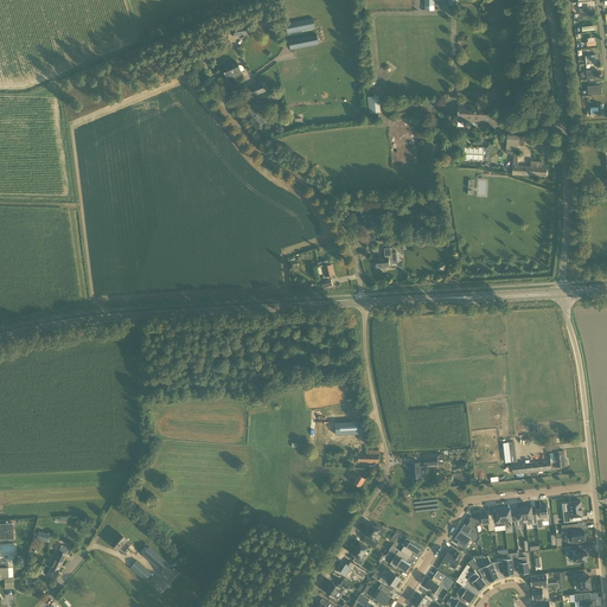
[(288,34),(315,29),(313,18),(286,24),(288,34)]
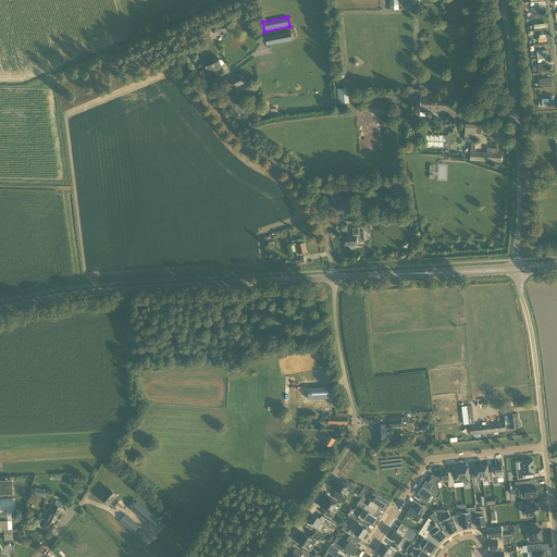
[(227,32),(225,24),(215,27),(217,34),(227,32)]
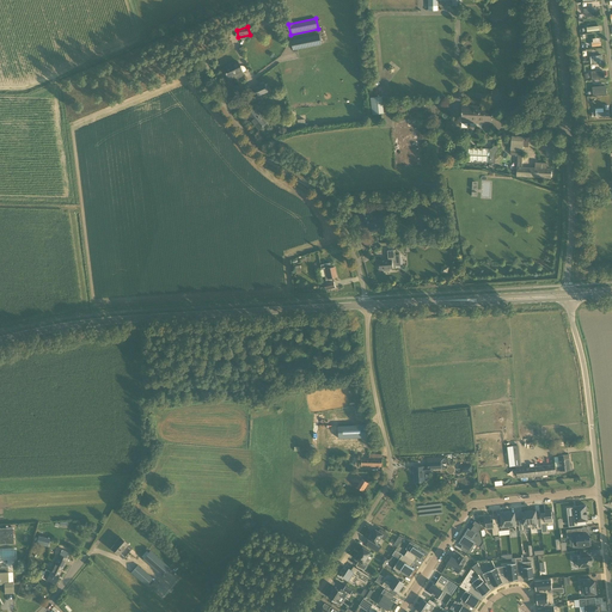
[(293,50),(322,46),(319,35),(291,41),(293,50)]
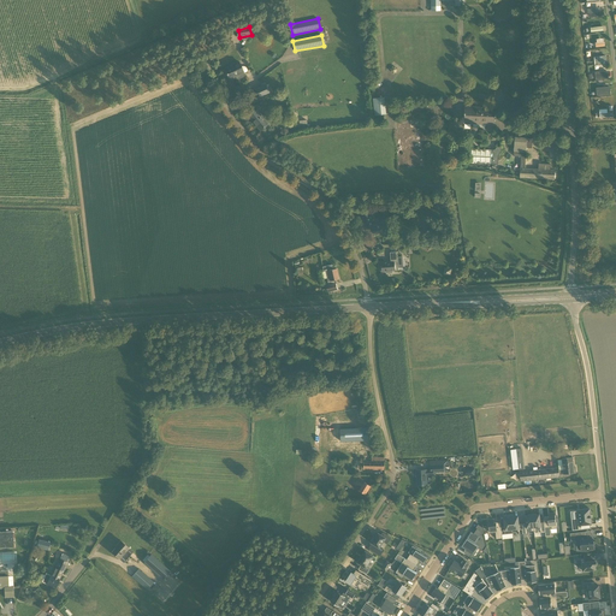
[(244,77),(246,75),(244,72),(240,63),(225,69),(230,80),(236,76),(237,78),(240,80),(244,77)]
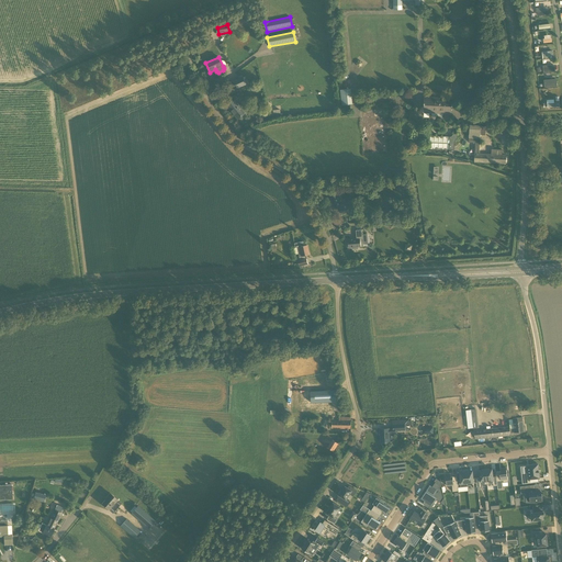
[(234,81),(237,88),(240,87),(246,85),(246,83),(245,80),(243,77),(234,81)]
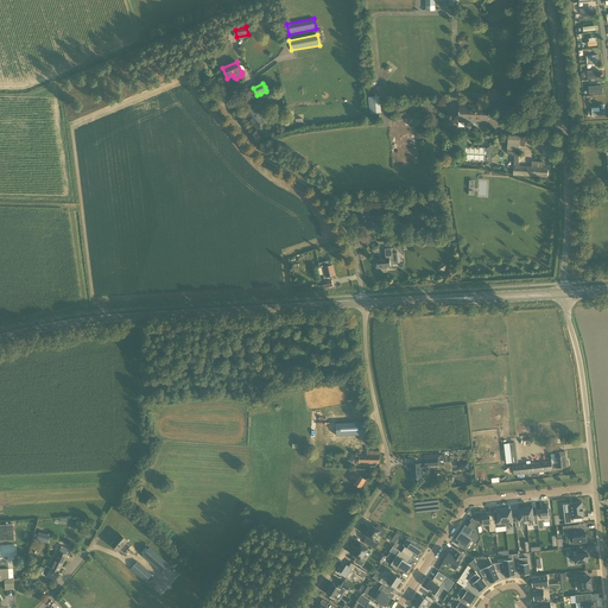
[(369,114),(381,113),(379,96),(367,97),(369,114)]
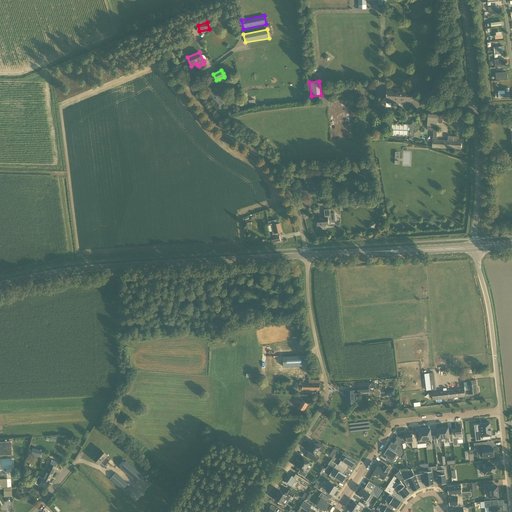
[(412,97),(412,93),(400,92),(401,89),(386,89),(386,96),(386,102),(401,103),(411,104),(411,101),(412,101),(412,97)]
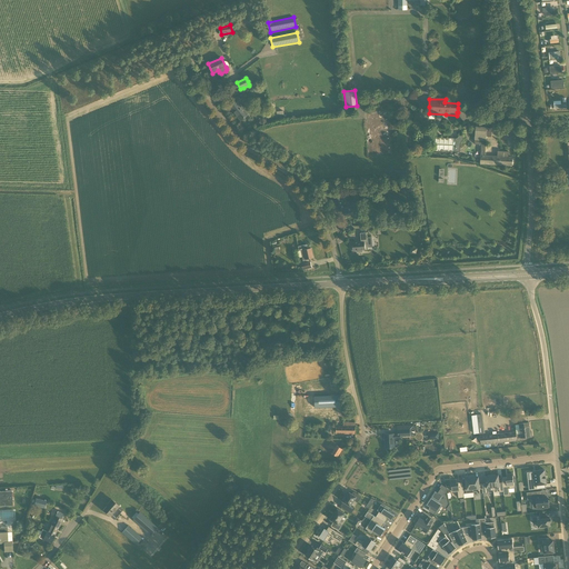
[(242,107),(238,102),(230,108),(241,120),(249,115),(251,112),(245,106),(242,107)]
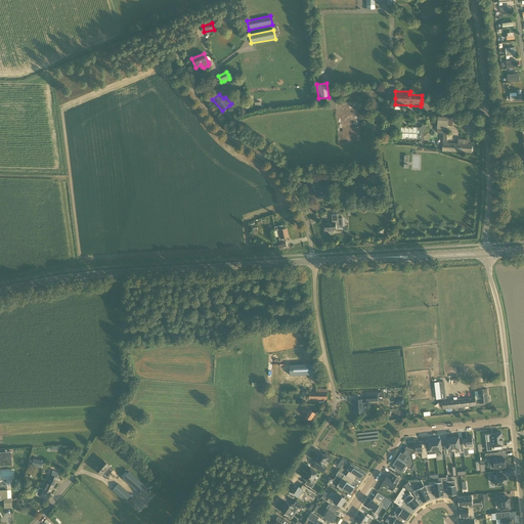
[(472,153),(472,145),(469,144),(469,140),(457,139),(457,144),(446,143),(447,126),(452,126),(452,118),(448,118),(448,117),(436,117),(436,123),(437,124),(437,133),(443,133),(442,150),(472,153)]
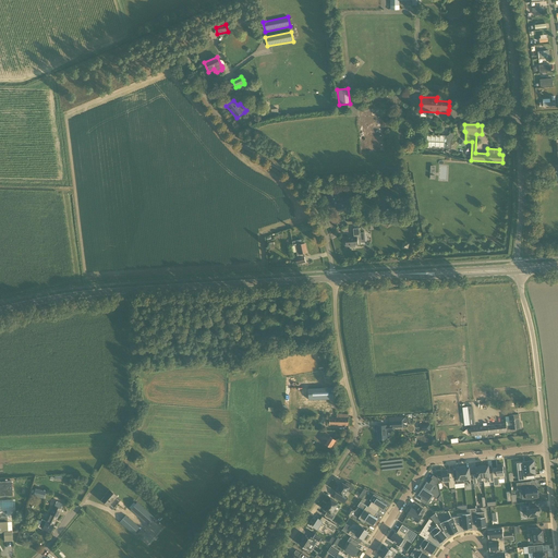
[(449,134),(448,135),(425,135),(425,148),(450,149),(451,140),(452,140),(452,138),(453,138),(455,137),(455,136),(455,135),(453,134),(452,133),(451,133),(450,134),(449,134)]
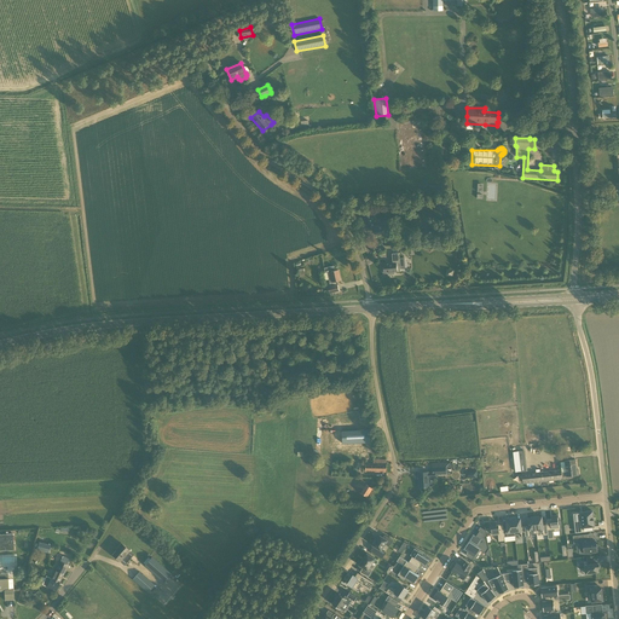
[(377,225),(370,210),(359,215),(366,231),(371,229),(374,235),(383,230),(381,224),(377,225)]
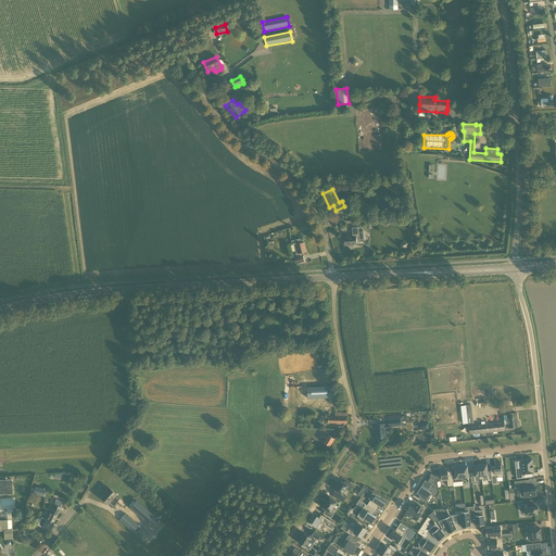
[(359,244),(359,242),(359,241),(364,241),(363,231),(358,232),(358,227),(352,228),(353,237),(344,237),(344,238),(342,238),(343,242),(344,242),(344,245),(349,244),(349,247),(354,247),(354,244),(359,244)]
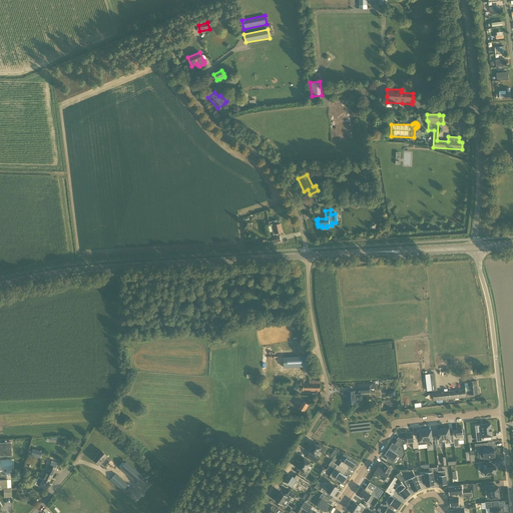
[(279,236),(279,233),(283,232),(281,223),(278,224),(277,220),(269,222),(270,226),(272,225),(274,237),(272,238),(273,242),(281,240),(280,236),(279,236)]
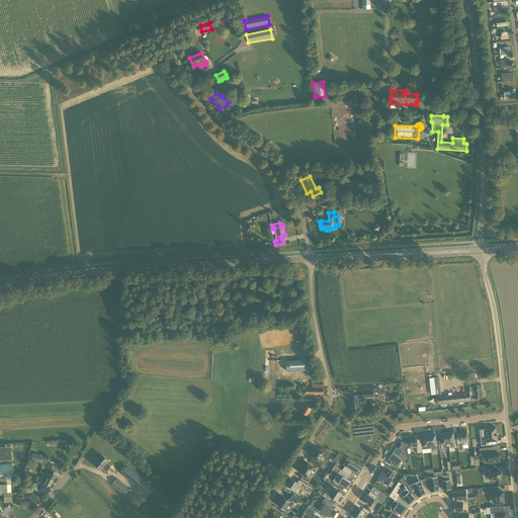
[(310,360),(286,360),(286,370),(310,370),(310,360)]
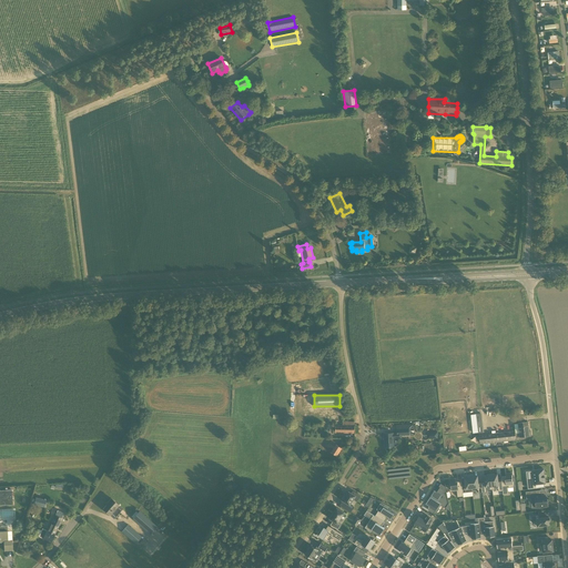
[(328,409),(328,419),(338,418),(338,409),(328,409)]
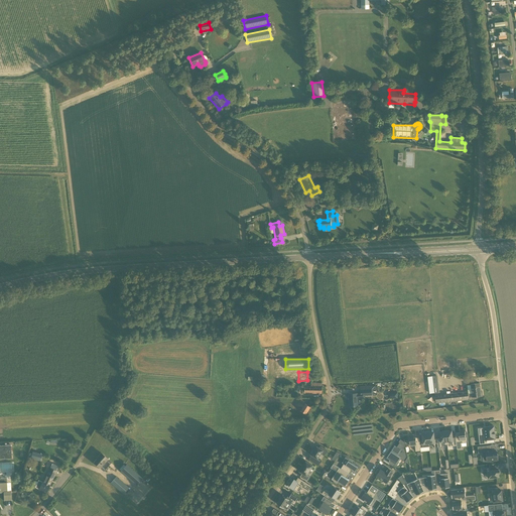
[(297,373),(280,374),(281,382),(297,381),(297,373)]
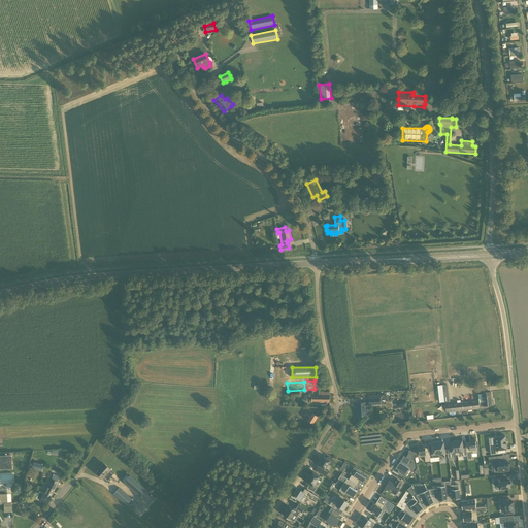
[(447,385),(442,385),(437,386),(439,402),(444,402),(449,402),(447,385)]
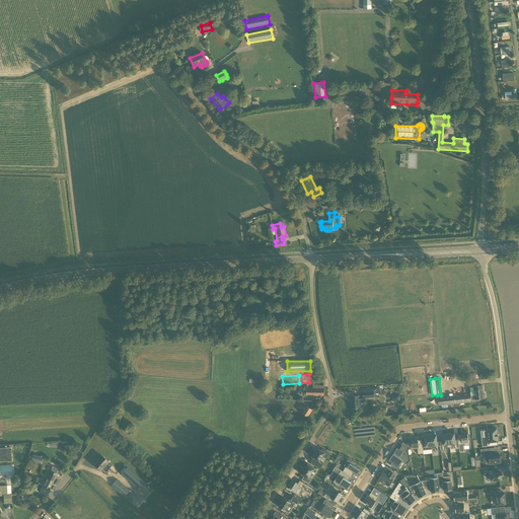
[(306,396),(319,396),(324,395),(323,385),(313,385),(313,388),(306,388),(306,396)]
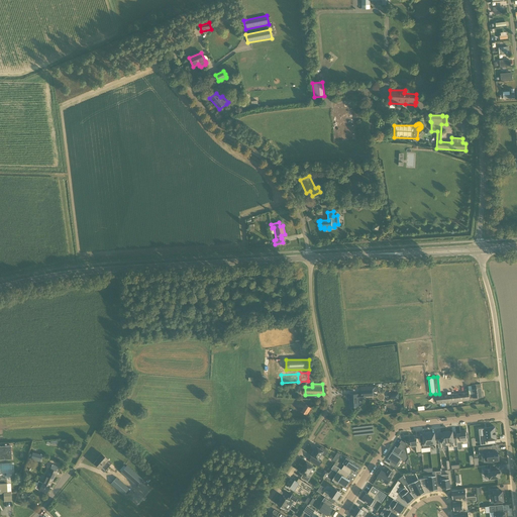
[(478,400),(478,397),(484,397),(483,392),(482,392),(481,384),(472,385),(473,394),(469,395),(469,393),(436,396),(436,404),(470,401),(470,398),(474,397),(474,400),(478,400)]
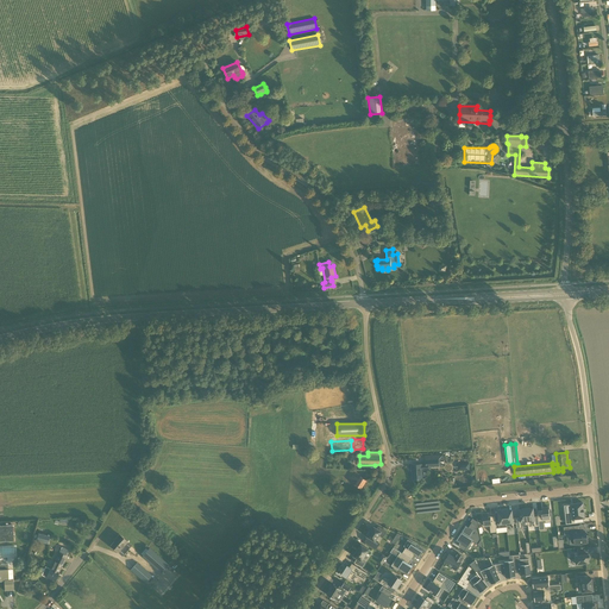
[(413,479),(422,479),(421,470),(426,470),(426,468),(439,468),(439,465),(444,465),(444,454),(425,456),(425,464),(412,465),(413,479)]
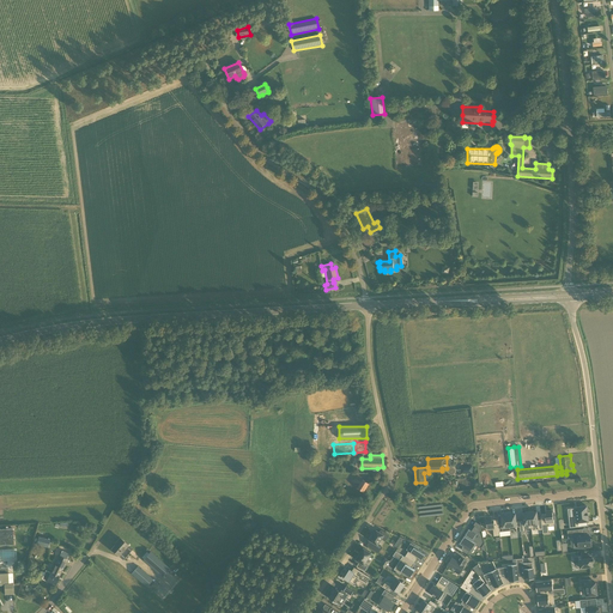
[(369,484),(363,479),(360,483),(360,481),(356,478),(353,481),(358,485),(358,484),(359,485),(358,489),(364,492),(369,484)]
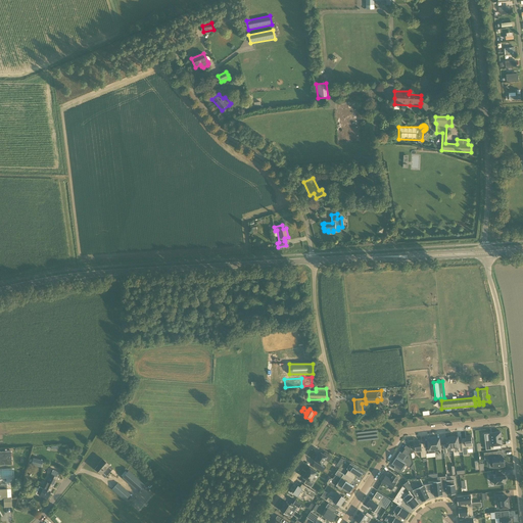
[(488,453),(496,452),(496,448),(505,447),(503,434),(502,434),(502,433),(497,434),(492,435),(490,436),(491,445),(487,445),(488,453)]
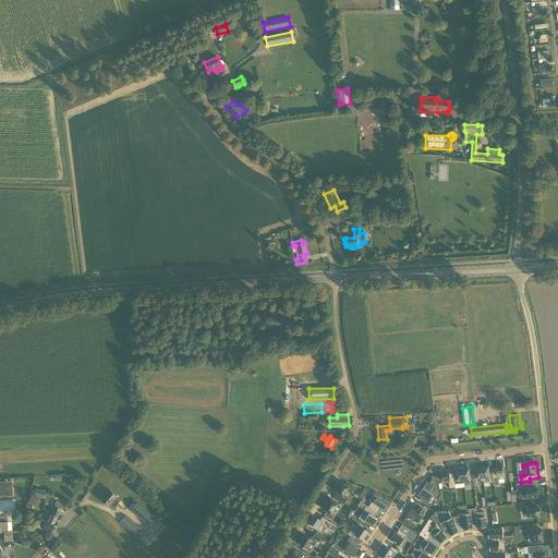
[(486,464),(482,465),(484,481),(489,481),(489,483),(494,482),(493,473),(489,473),(488,465),(486,465),(486,464)]
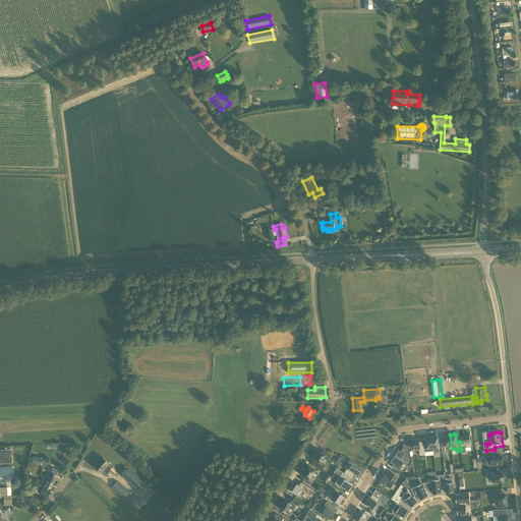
[(460,442),(461,450),(462,454),(466,453),(466,447),(471,447),(471,446),(471,442),(470,442),(469,433),(464,433),(464,436),(459,437),(460,442)]
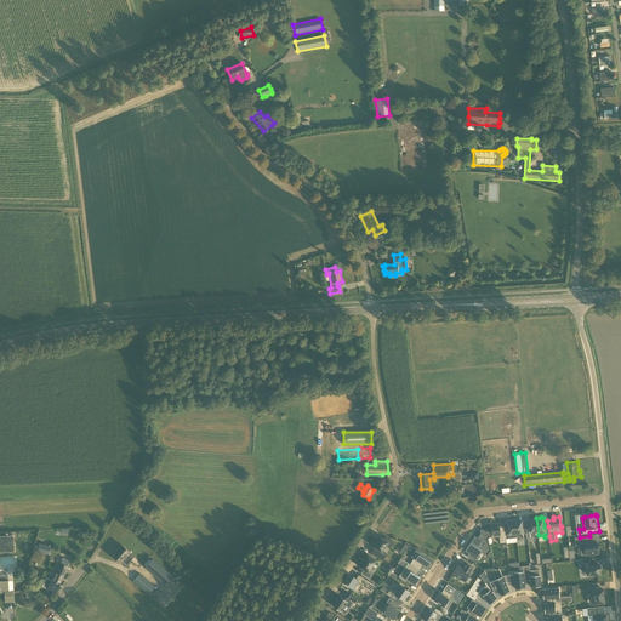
[(530,528),(527,529),(528,539),(533,539),(533,536),(539,535),(536,518),(533,518),(533,519),(530,519),(530,528)]
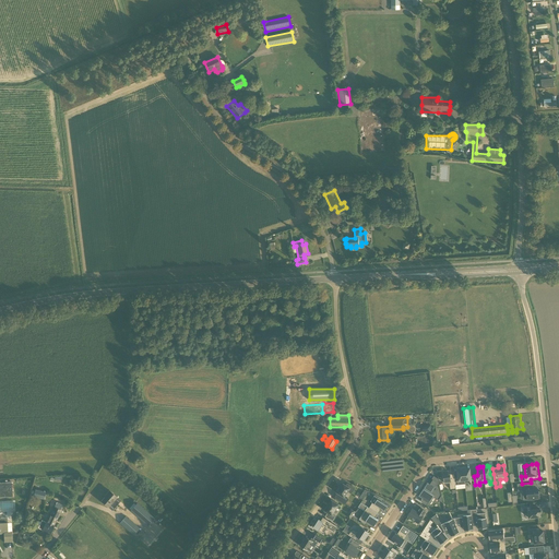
[(459,477),(454,478),(455,485),(465,484),(465,483),(463,468),(460,468),(460,470),(458,470),(459,477)]
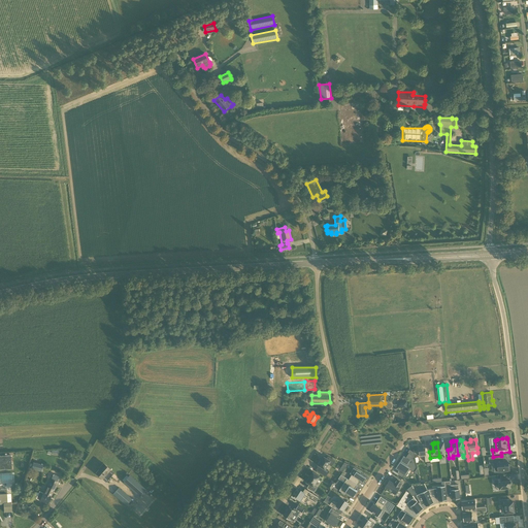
[(441,442),(437,442),(439,456),(444,456),(444,458),(449,458),(448,450),(444,450),(443,442),(441,442)]
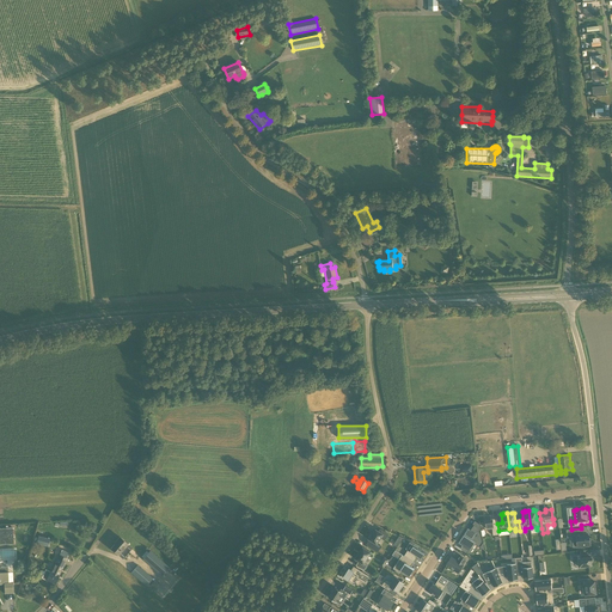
[(490,515),(485,516),(487,530),(493,528),(493,536),(500,534),(497,519),(491,519),(490,515)]
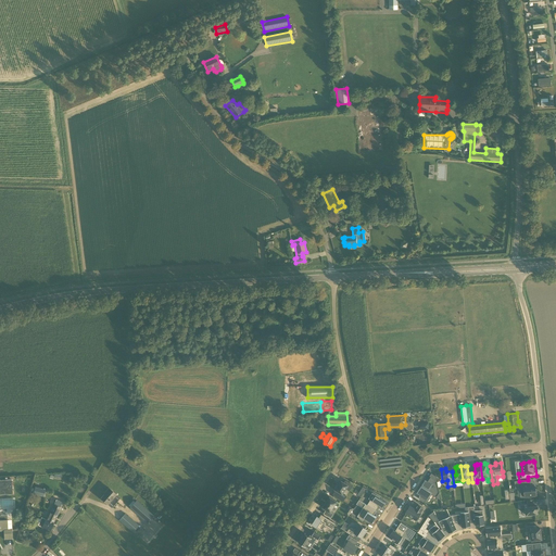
[(421,487),(417,493),(420,495),(419,497),(420,498),(419,500),(424,502),(425,501),(426,502),(430,494),(441,501),(437,481),(430,477),(428,482),(425,480),(422,485),(421,487)]
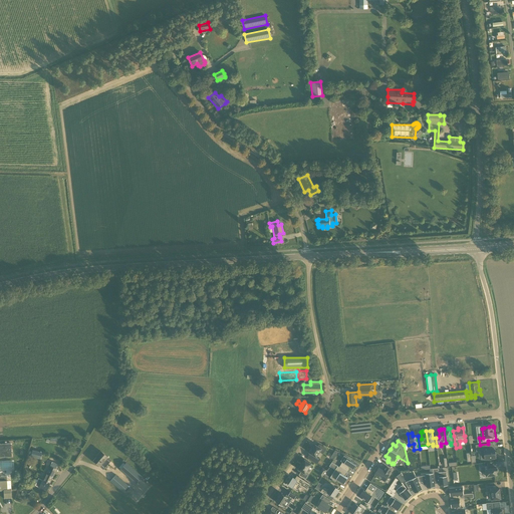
[(0,457),(3,457),(11,457),(10,444),(0,444),(0,457)]
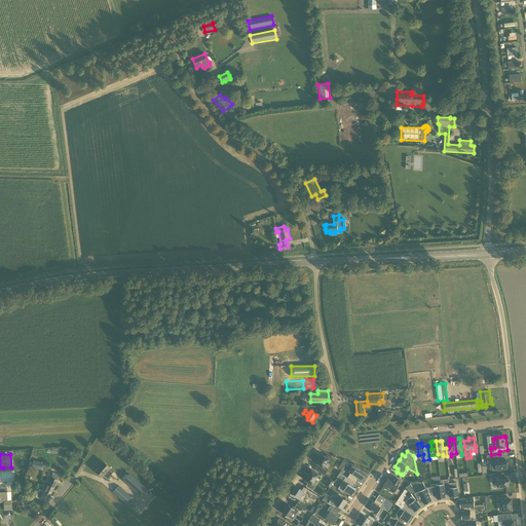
[(317,463),(324,468),(325,467),(331,457),(327,454),(326,456),(323,455),(320,459),(316,463),(317,463)]
